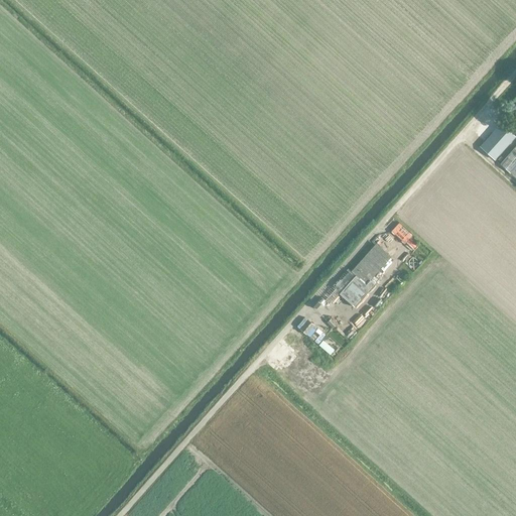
[(515,136),(514,135),(513,136),(499,124),(479,147),(493,159),(495,160),(500,164),(515,178),(515,137),(515,136)]
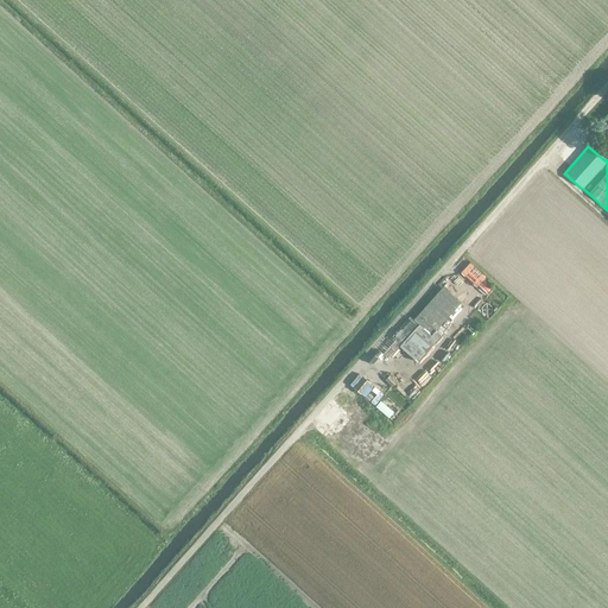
[(468,258),(462,261),(470,272),(476,268),(468,258)]
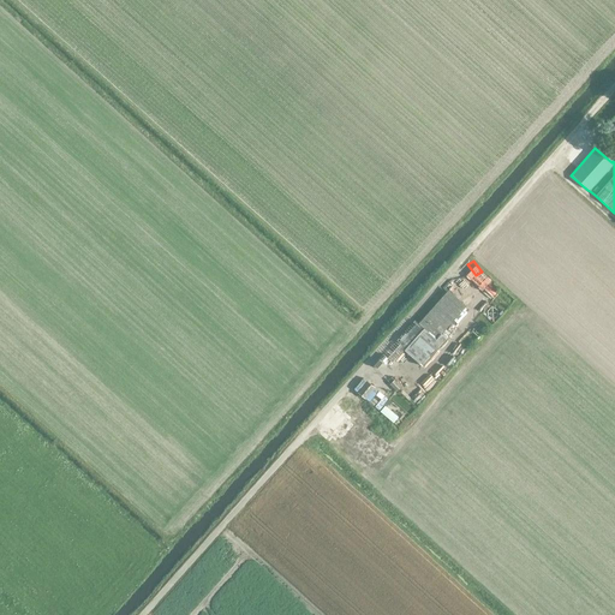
[(490,296),(500,286),(489,275),(479,286),(490,296)]
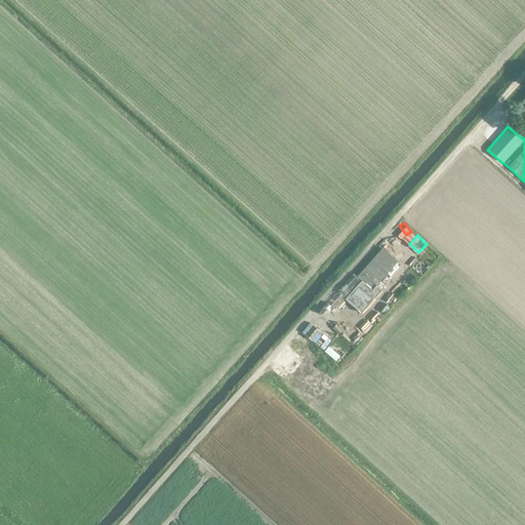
[(380,249),(357,276),(361,280),(345,298),(360,313),(380,289),(376,285),(396,263),(380,249)]
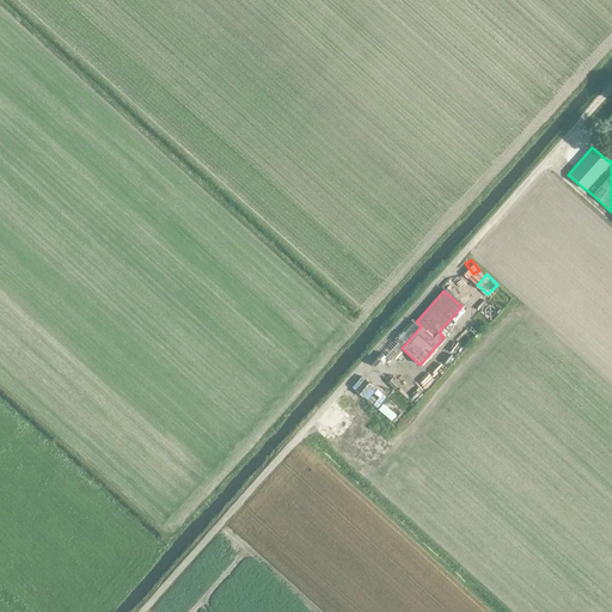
[(378,408),(387,396),(367,379),(357,391),(378,408)]
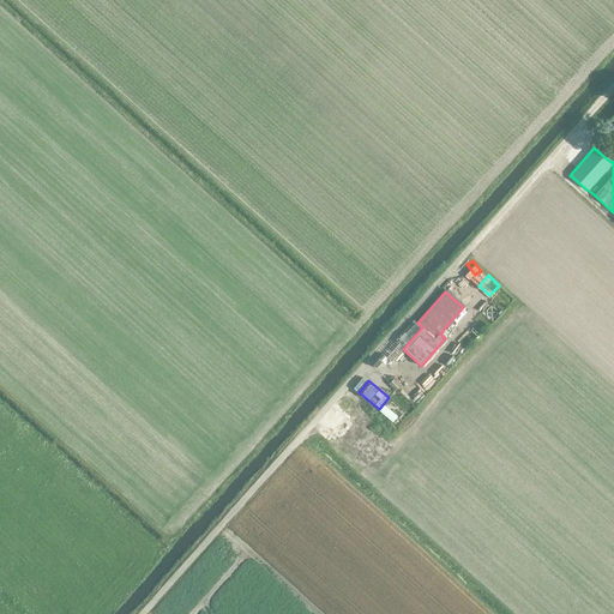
[(385,403),(380,409),(393,421),(398,415),(385,403)]
